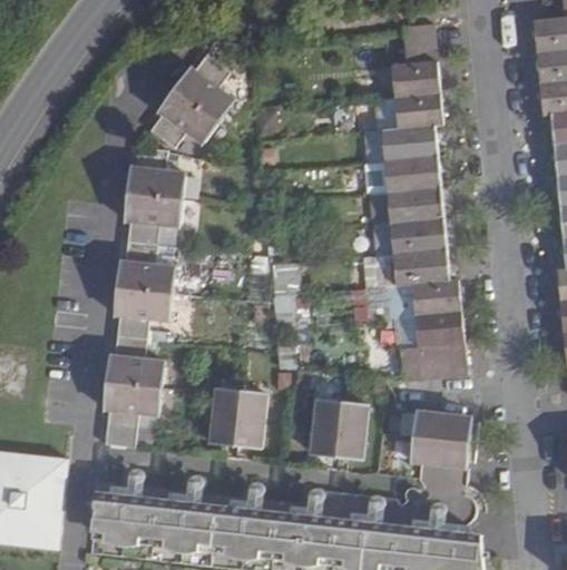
[(566,0),(560,0),(563,12),(533,16),(536,52),(566,49),(566,0)]
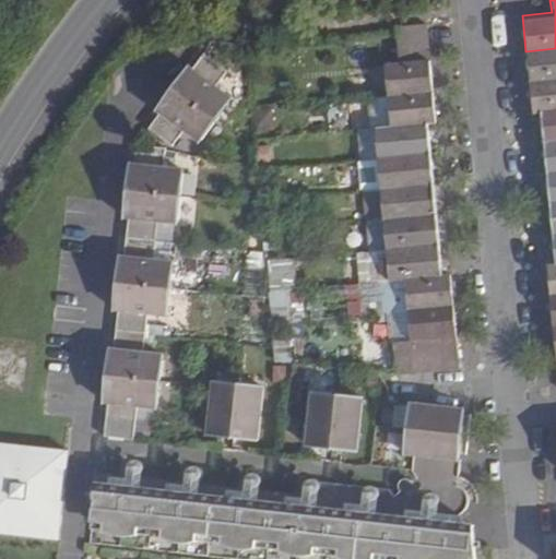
[(425,25),(395,27),(397,45),(426,42),(425,25)]
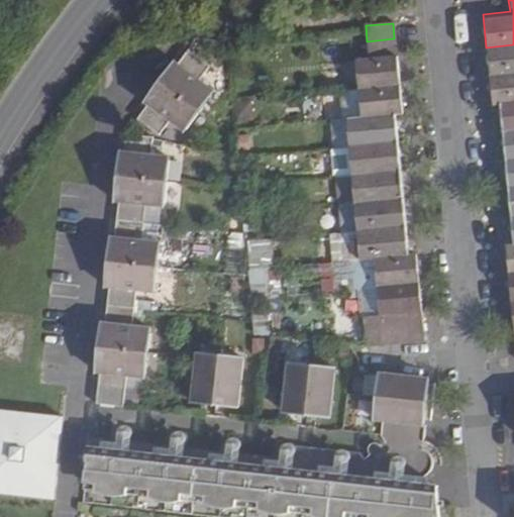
[(354,60),(356,88),(398,85),(394,38),(367,41),(369,59),(354,60)]
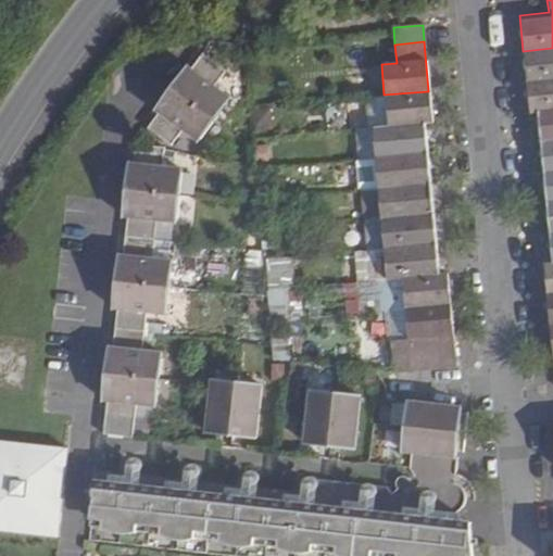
[(552,48),(523,51),(526,81),(552,78),(552,48)]
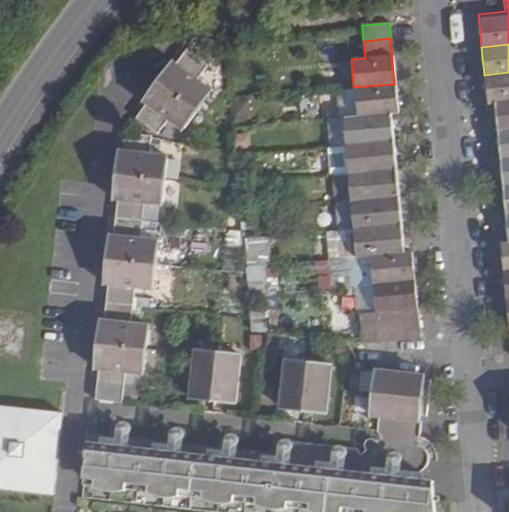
[(164,123),(178,134),(209,92),(195,82),(206,68),(183,52),(173,64),(170,62),(139,103),(142,105),(132,120),(154,137),(164,123)]
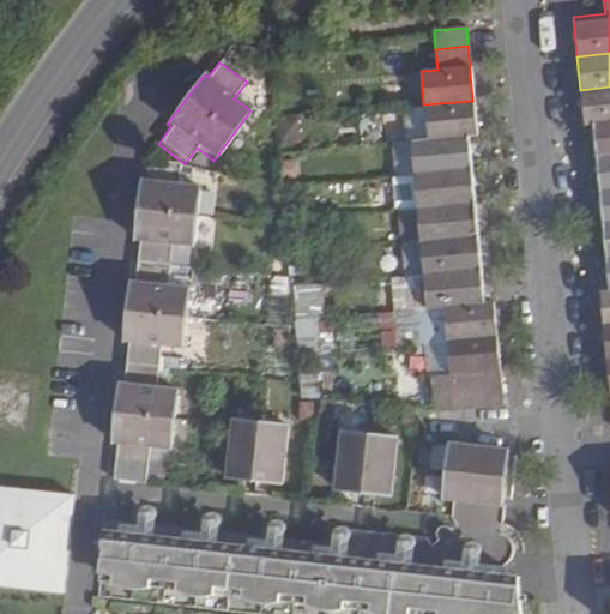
[(609,86),(580,90),(584,125),(592,124),(609,121),(609,86)]
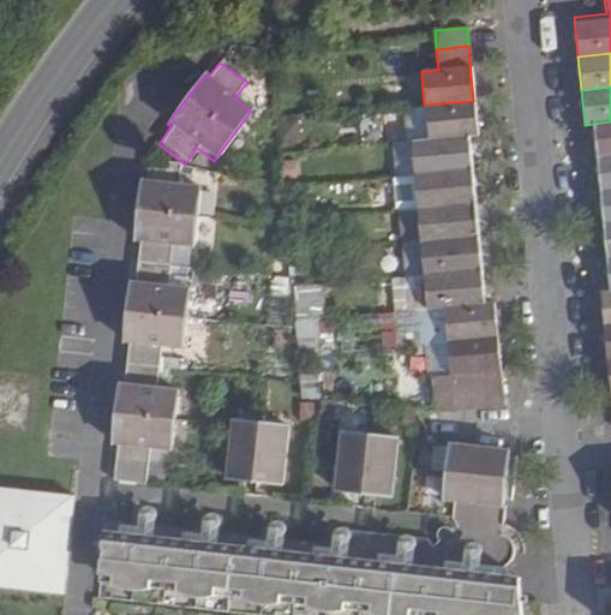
[(473,101),(424,105),(427,139),(466,136),(477,135),(473,101)]
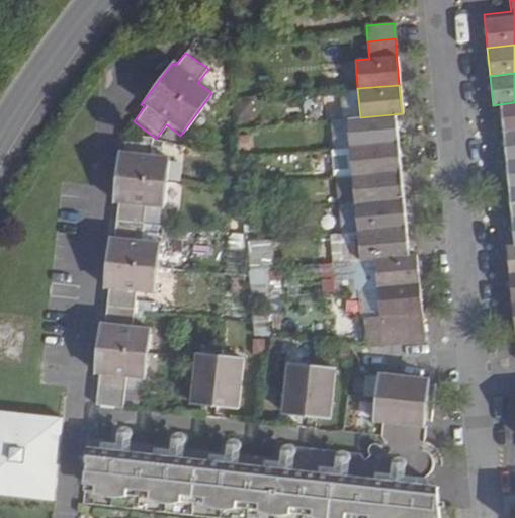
[(514,102),(500,104),(503,132),(514,131),(514,102)]
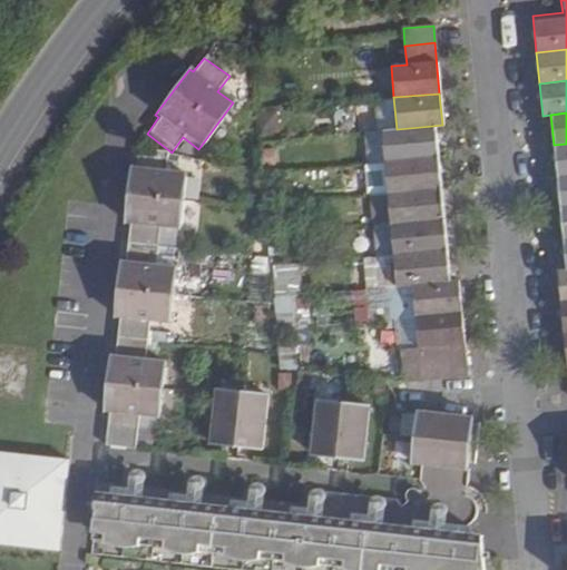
[(397,129),(379,130),(381,161),(436,156),(432,126),(397,129)]
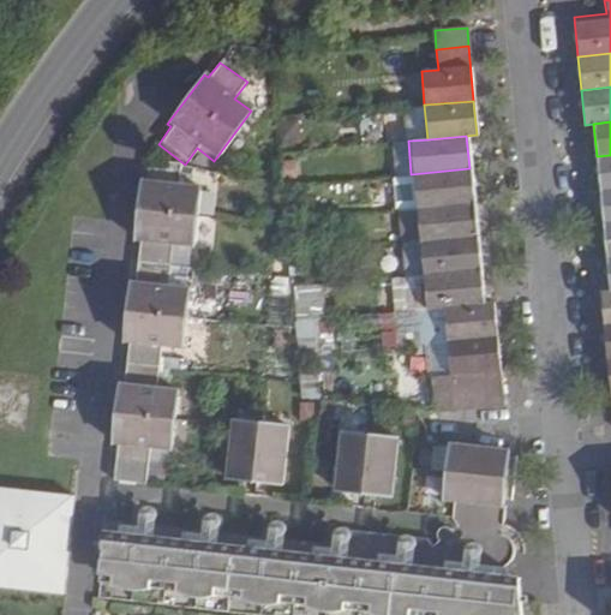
[(610,155),(597,156),(599,190),(610,189),(610,155)]
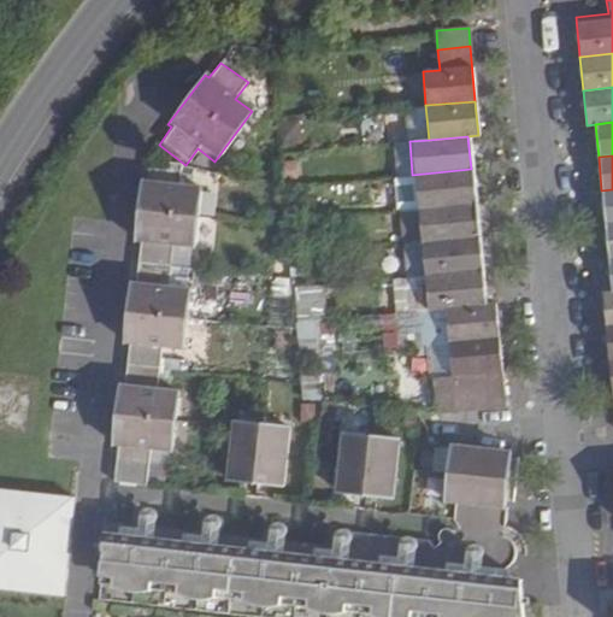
[(122,389),(119,425),(118,433),(117,445),(121,446),(118,468),(151,471),(152,450),(171,451),(177,393),(157,392),(160,347),(181,348),(187,291),(166,289),(170,246),(190,247),(195,189),(174,187),(176,166),(143,163),(142,184),(139,184),(134,242),(136,242),(134,286),(130,286),(125,344),(129,345),(125,389),(122,389)]
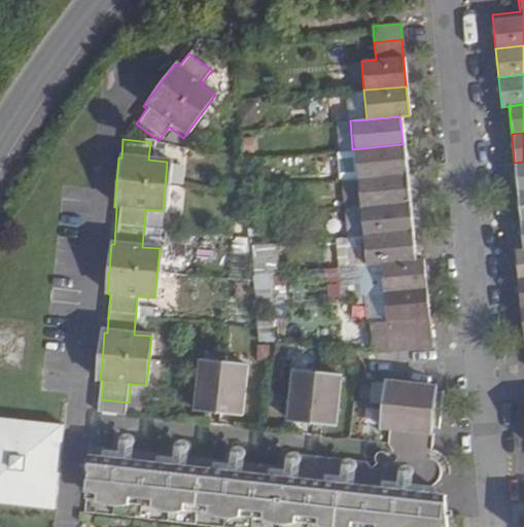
[(403,144),(352,149),(355,177),(405,173),(403,144)]
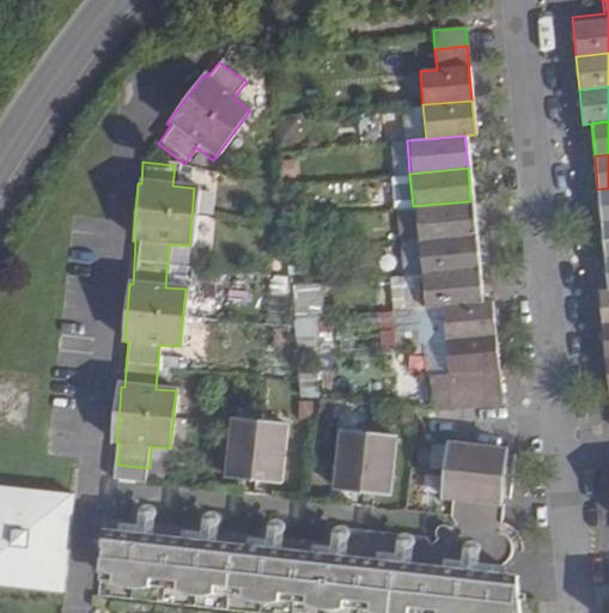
[(608,188),(597,189),(601,223),(608,222),(608,188)]
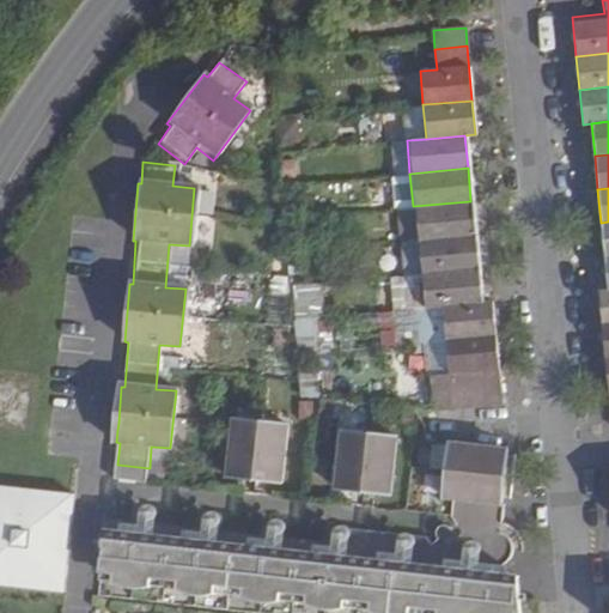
[(470,201),(413,206),(415,240),(474,235),(470,201)]
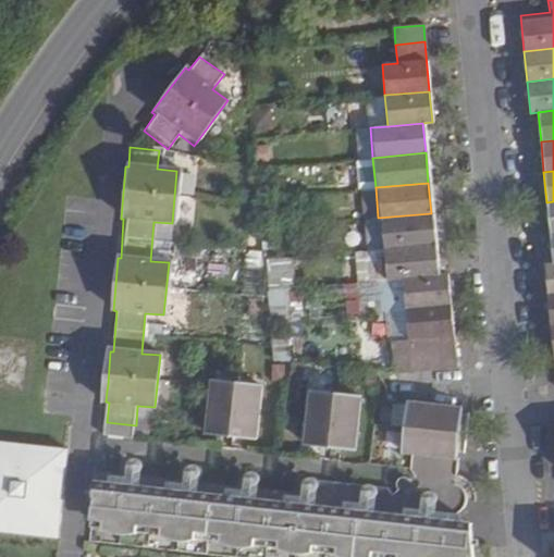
[(431,213),(378,218),(381,249),(433,245),(431,213)]
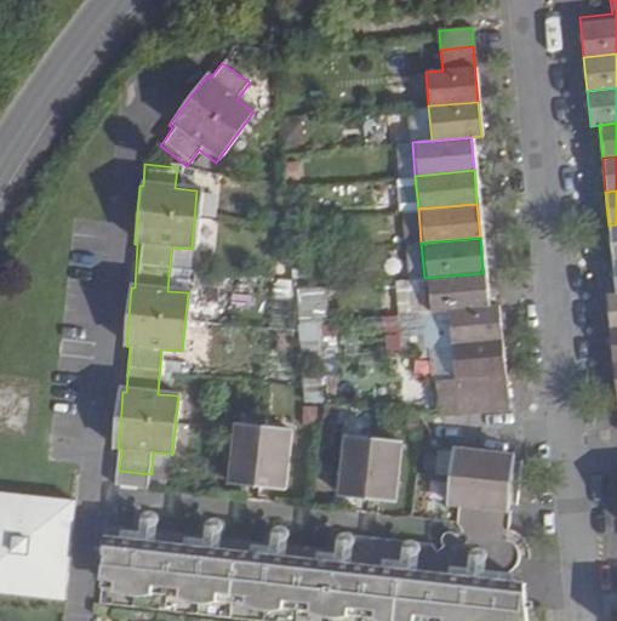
[(483,273),(424,278),(428,313),(446,311),(486,307),(483,273)]
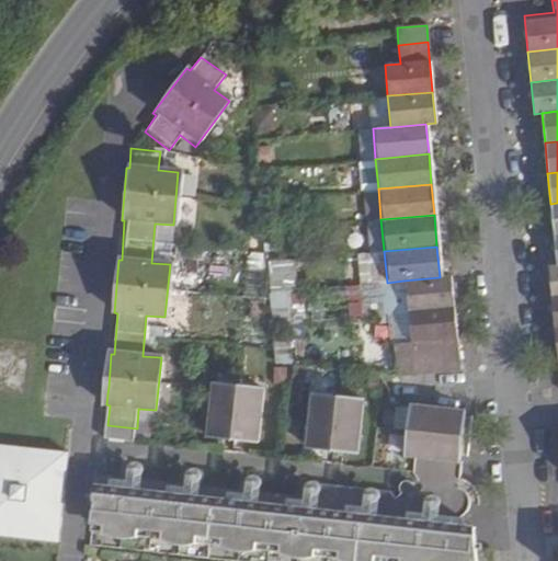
[(294,261),(265,262),(266,333),(295,333),(294,261)]
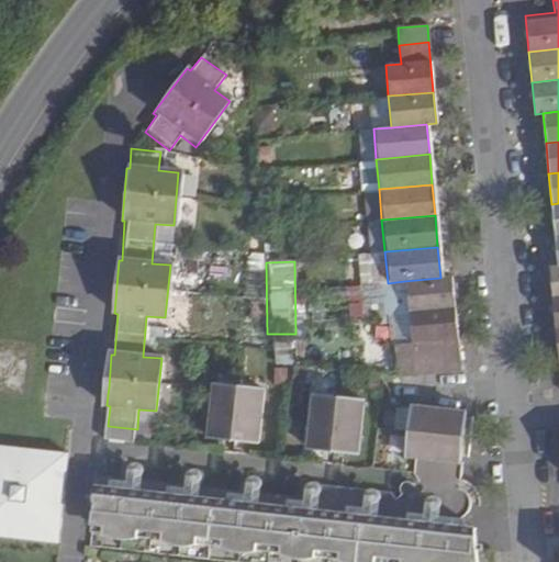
[(549,267),(552,298),(558,296),(558,266),(557,267),(549,267)]
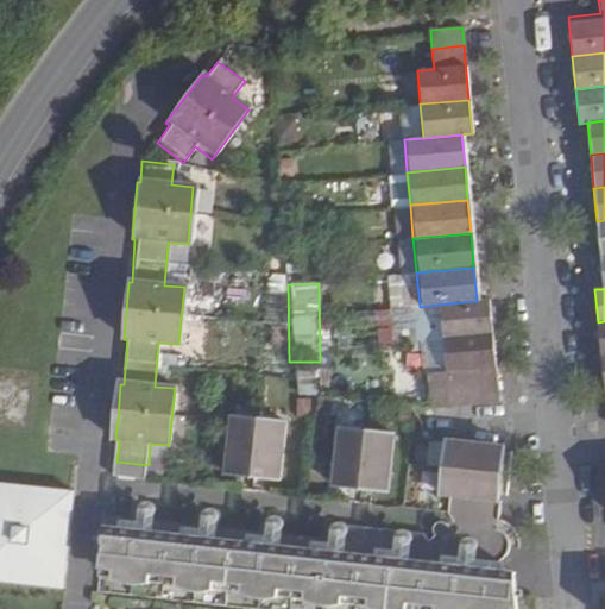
[(438,305),(441,337),(491,333),(489,300),(477,301),(438,305)]
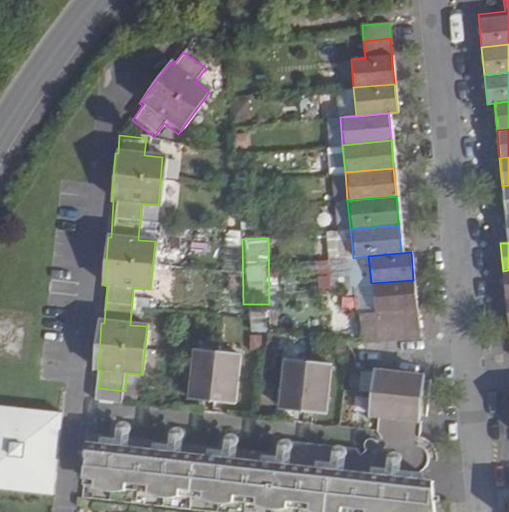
[(413,280),(371,283),(374,313),(384,312),(399,310),(401,339),(418,337),(419,338),(413,280)]
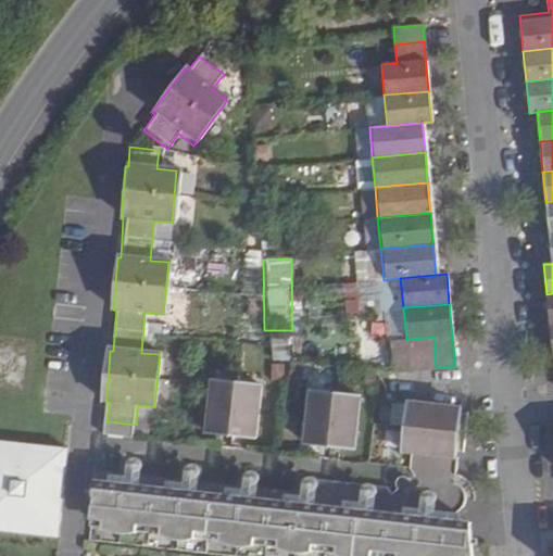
[(417,339),(420,370),(436,368),(434,337),(417,339)]
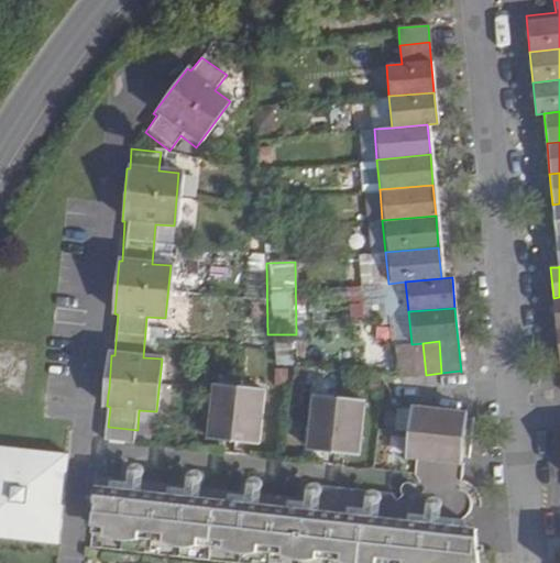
[(410,344),(413,376),(426,375),(423,343),(412,344),(410,344)]
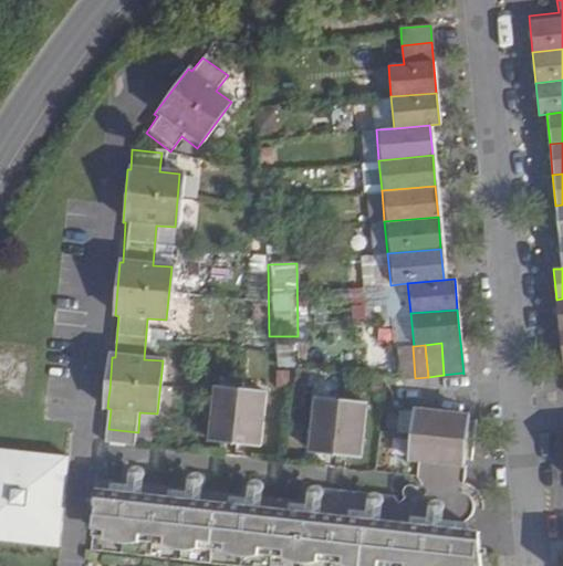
[(399,379),(399,380),(415,378),(413,346),(396,348),(399,379)]
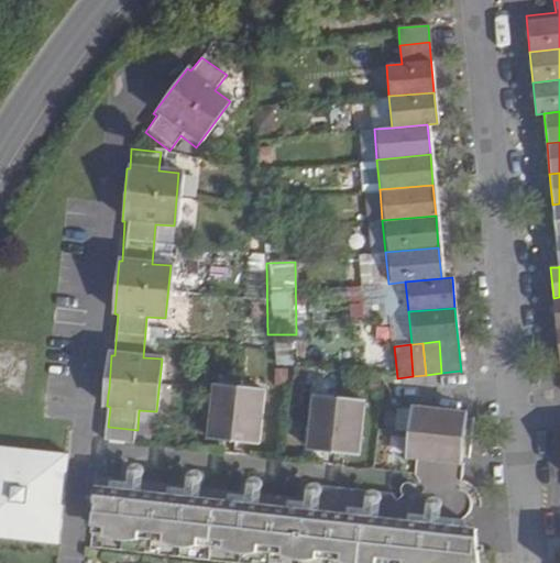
[(284,365),(271,364),(268,381),(283,382),(284,365)]
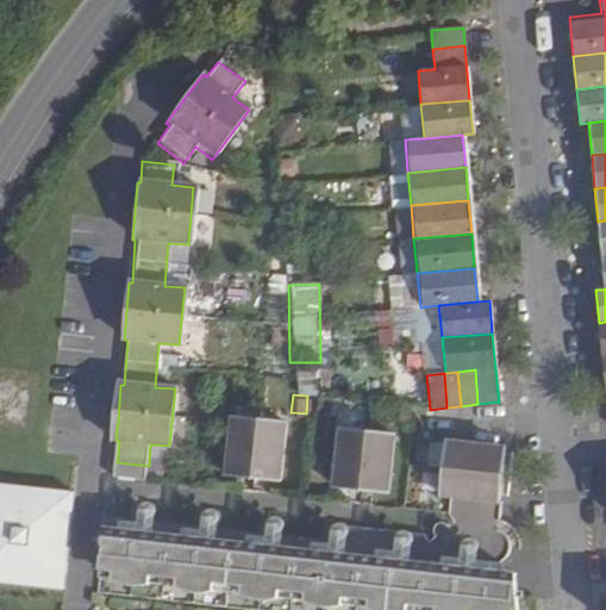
[(281,425),(229,419),(223,473),(275,479),(281,425)]
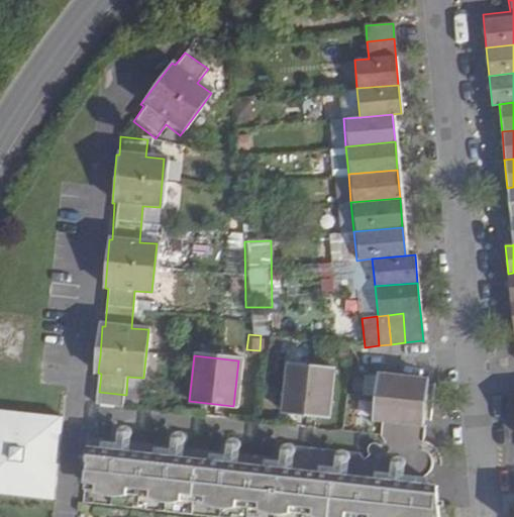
[(329,369),(284,365),(279,410),(325,414),(329,369)]
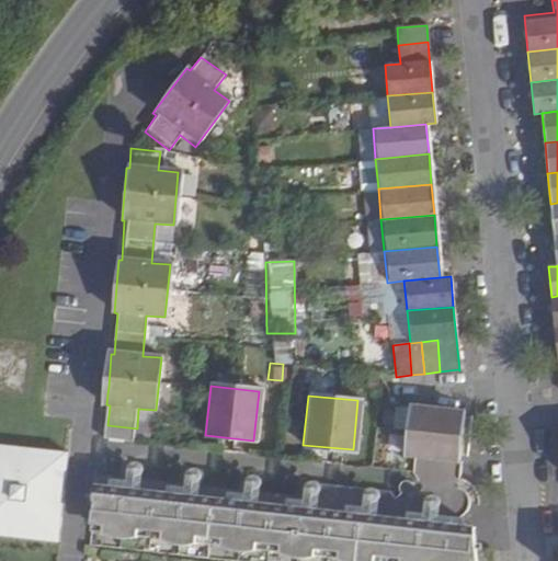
[(459,410),(411,405),(406,454),(455,459),(459,410)]
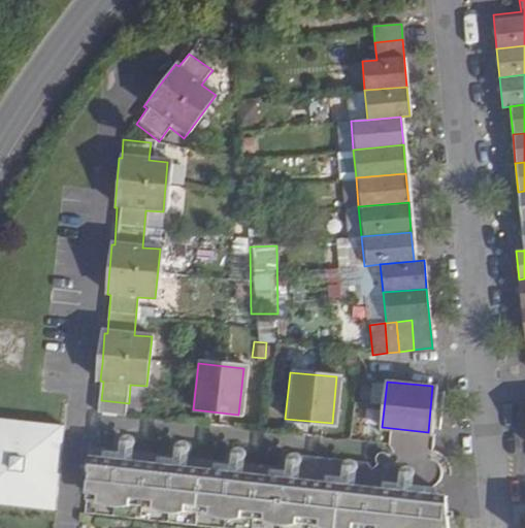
[(0,503),(39,509),(54,510),(63,427),(0,419),(0,503)]
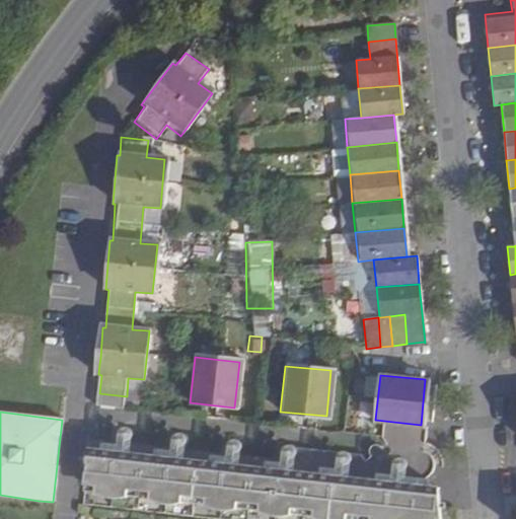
[(87,454),(82,505),(91,506),(91,492),(95,492),(95,497),(100,500),(109,501),(118,501),(126,500),(127,495),(150,498),(149,504),(155,507),(162,508),(171,508),(180,506),(181,501),(204,503),(205,508),(210,511),(220,512),(227,512),(235,510),(236,505),(259,508),(258,513),(264,516),(272,517),(280,518),(289,517),(290,511),(312,513),(311,518),(343,518),(344,516),(366,518),(365,518),(413,518),(417,486),(87,454)]
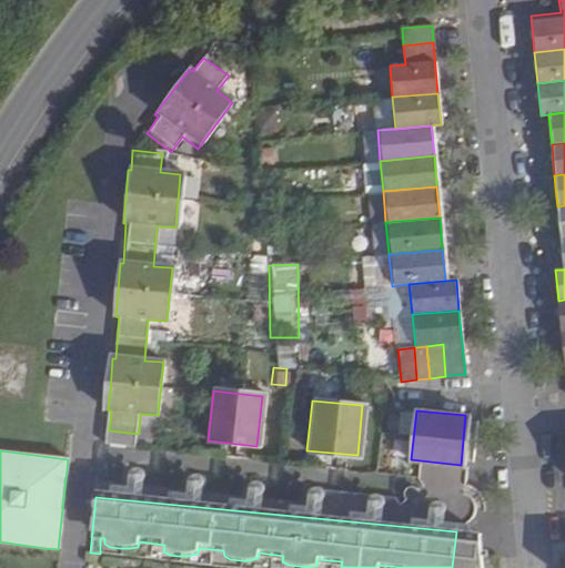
[(456,531),(452,567),(475,567),(473,534),(456,531)]
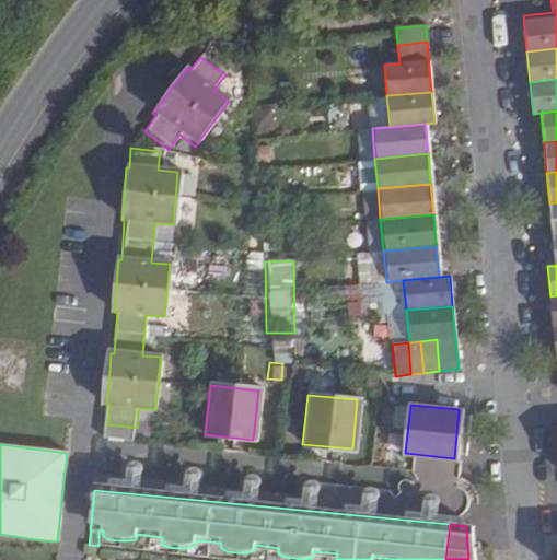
[(99,531),(99,546),(111,547),(224,559),(394,559),(395,559),(371,557),(370,559),(336,559),(337,553),(313,551),(312,558),(302,559),(293,558),(285,557),(278,553),(279,548),(255,545),(254,550),(245,552),(238,552),(227,551),(221,548),(220,543),(196,540),(195,546),(185,548),(175,548),(167,547),(161,544),(162,537),(137,534),(136,539),(127,540),(118,540),(108,539),(103,536),(103,531),(99,531)]
